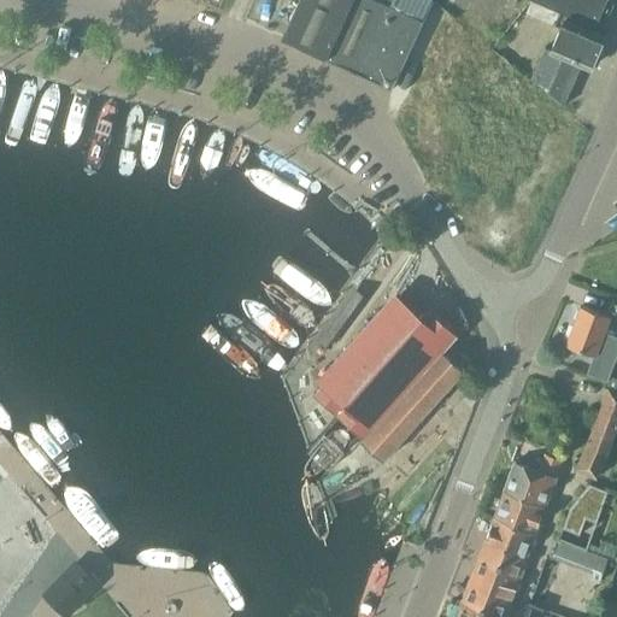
[(430,0),(429,0),(299,0),(282,40),(391,89),(430,0)]
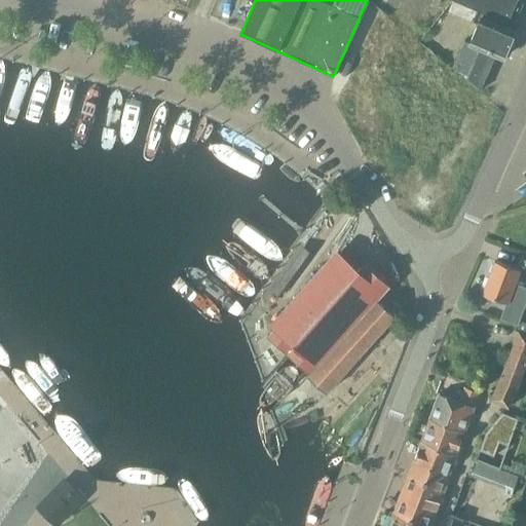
[(517,0),(451,0),(453,1),(449,12),(473,23),(473,22),(479,25),(471,45),(464,42),(453,68),(480,90),(495,55),(502,59),(515,31),(512,30),(523,4),(517,2),(517,0)]
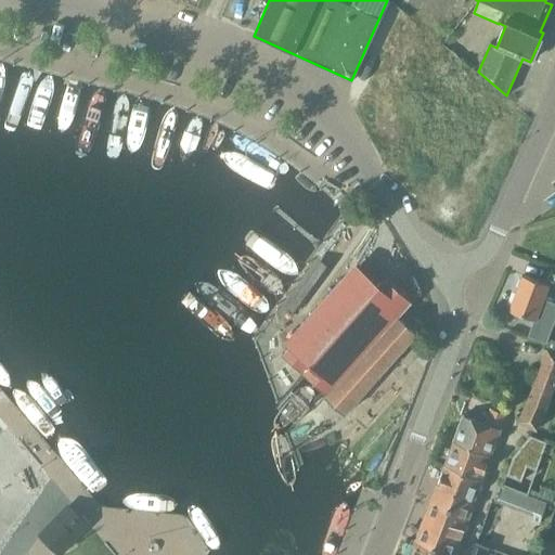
[(480,131),(502,93),(454,66),(463,51),(408,20),(392,46),(403,51),(397,63),(410,71),(389,105),(414,119),(402,141),(438,162),(440,157),(453,164),(474,128),(480,131)]
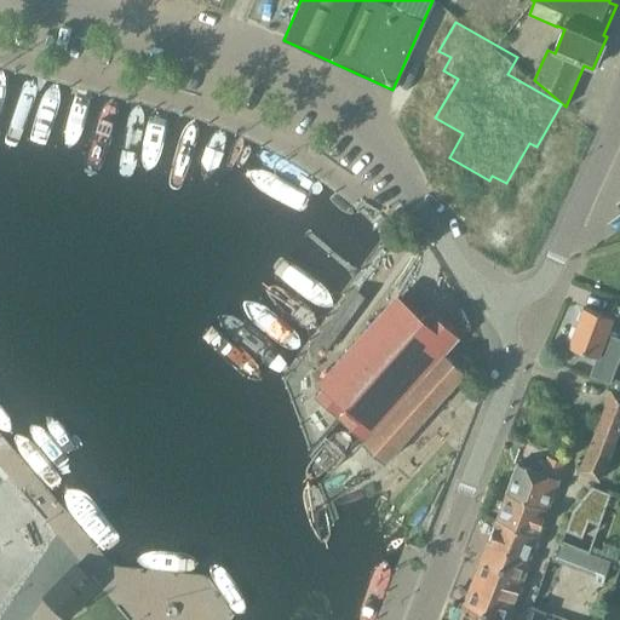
[(402,299),(316,395),(366,438),(363,442),(385,461),(470,368),(449,350),(460,337),(431,310),(424,319),(402,299)]
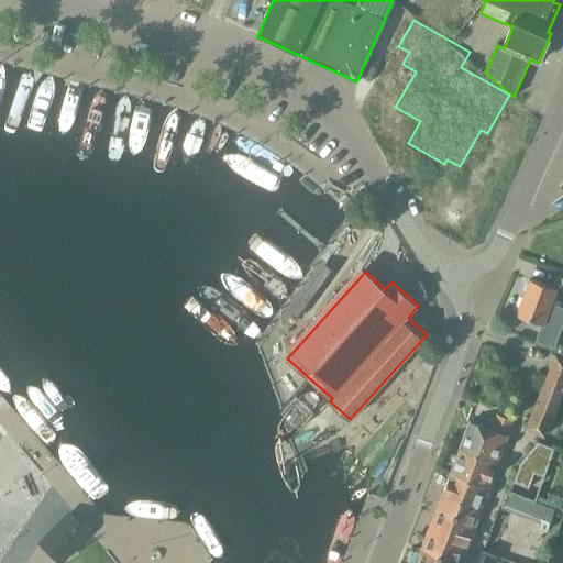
[(526,291),(517,316),(542,326),(537,342),(554,349),(555,344),(562,322),(562,309),(551,305),(556,290),(530,280),(528,285),(527,284),(523,290),(526,291)]
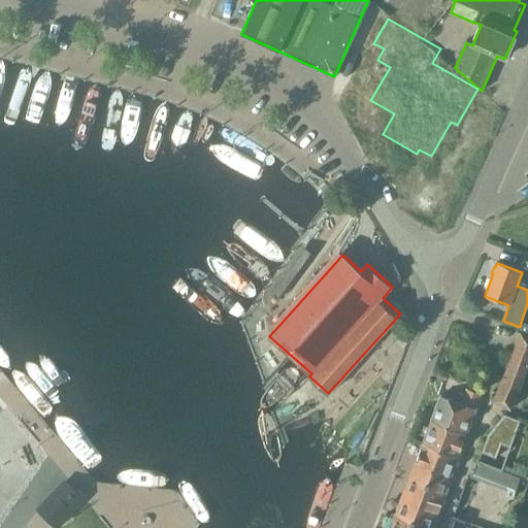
[(527,325),(521,323),(520,327),(518,332),(527,335),(527,325)]
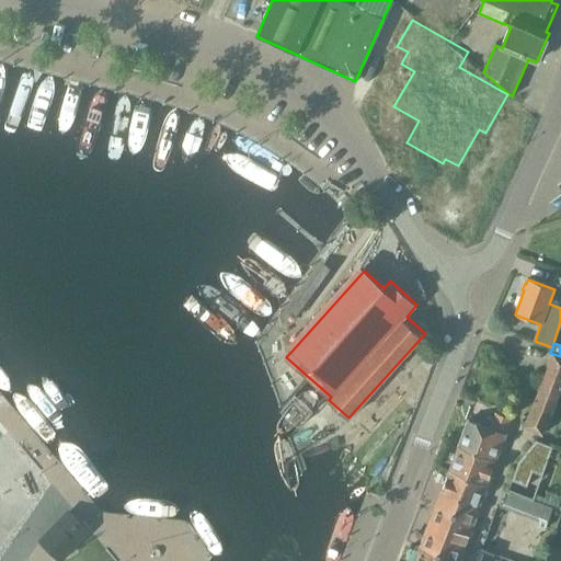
[(560,356),(550,353),(523,428),(544,437),(560,392),(560,356)]
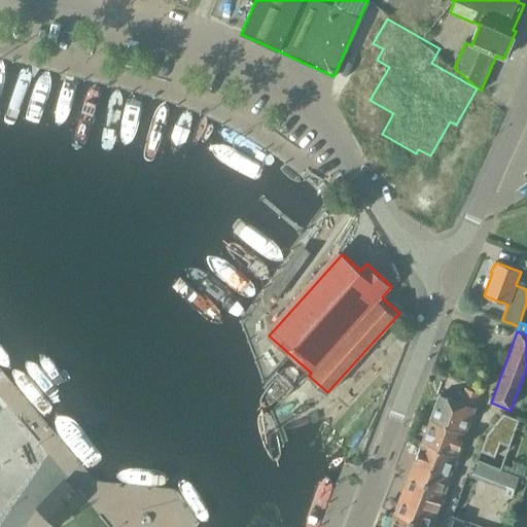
[(475,408),(480,393),(466,388),(460,402),(441,394),(431,418),(466,430),(475,408)]
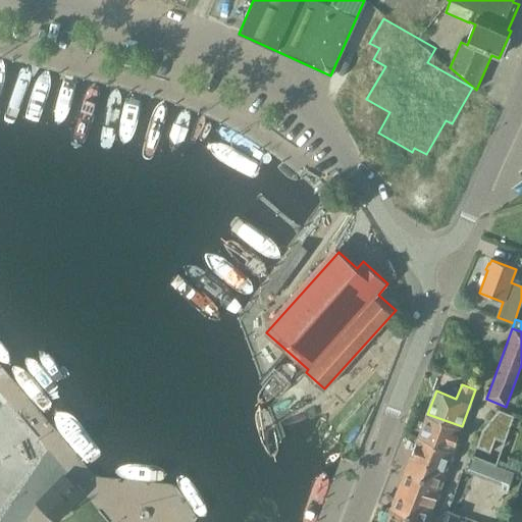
[(513,416),(498,411),(482,430),(475,449),(489,454),(494,439),(504,442),(513,416)]
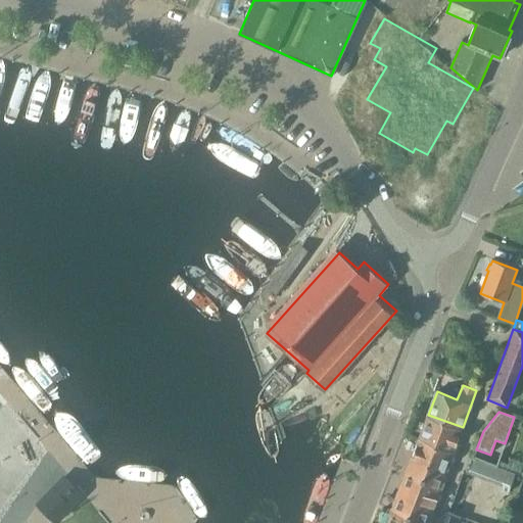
[(463,427),(428,415),(420,435),(456,448),(463,427)]
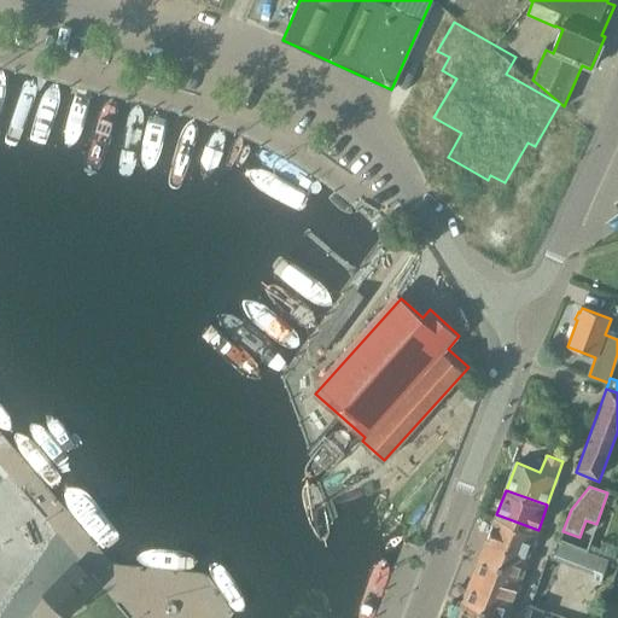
[(538,530),(496,514),(488,537),(503,543),(502,548),(528,558),(538,530)]
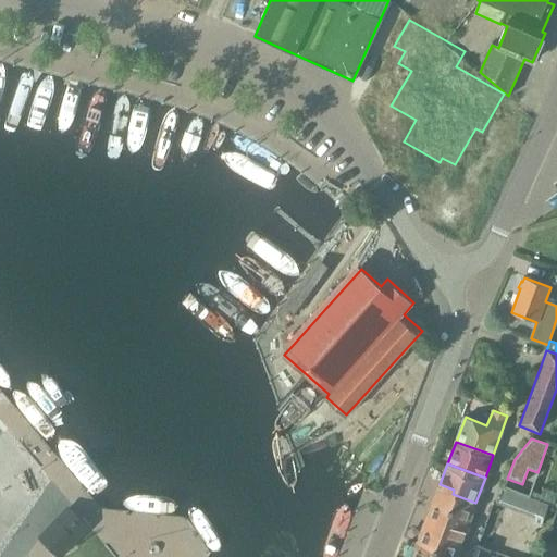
[(440,484),(432,505),(417,543),(454,556),(455,556),(475,503),(453,494),(454,490),(440,484)]
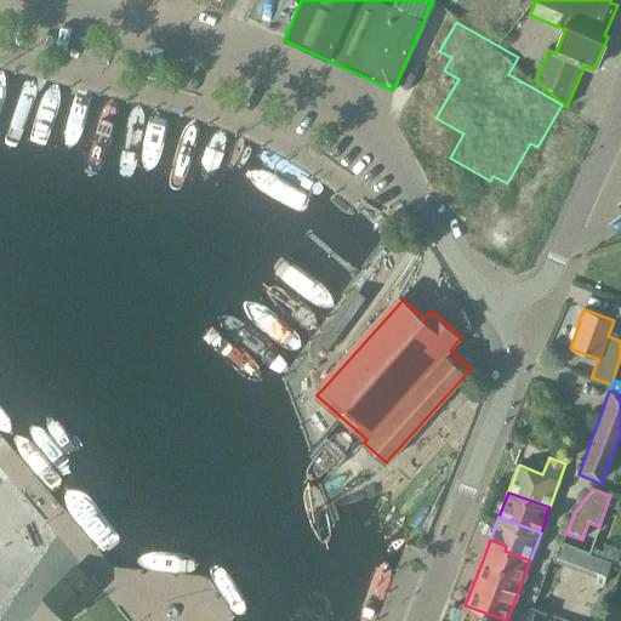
[(603,587),(611,562),(563,545),(556,563),(596,579),(593,585),(603,587)]
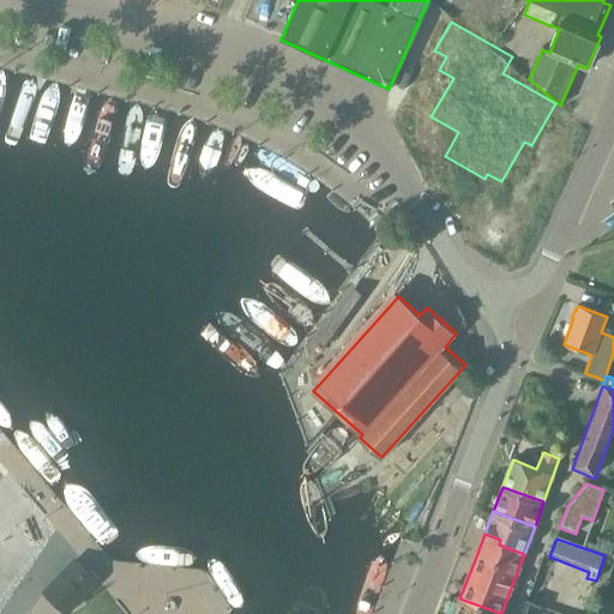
[(67,613),(97,582),(76,560),(46,593),(67,613)]
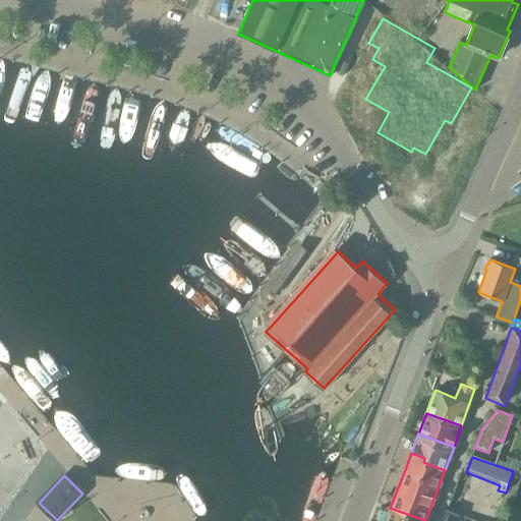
[(424,520),(390,508),(390,509),(389,509),(384,520),(424,520)]
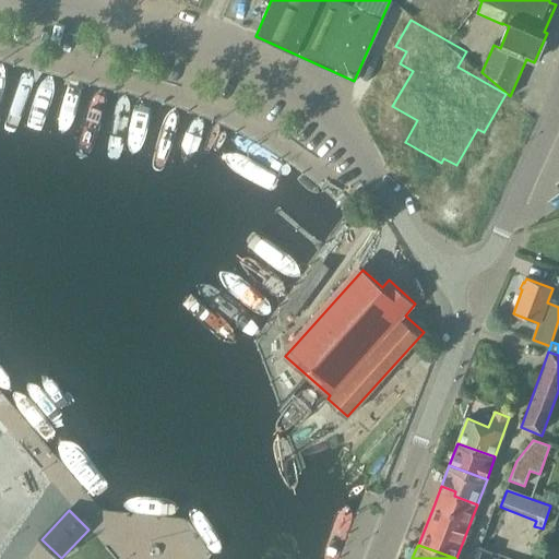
[(480,547),(475,558),(489,558),(492,551),(480,547)]
